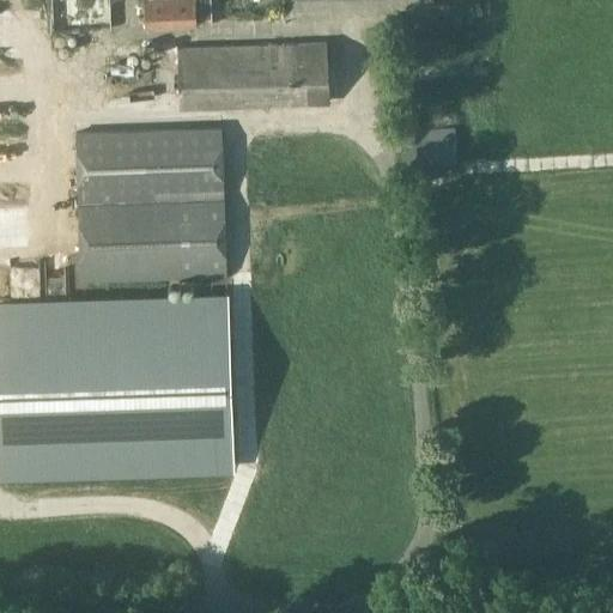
[(145,0),(146,28),(198,25),(196,0),(145,0)]
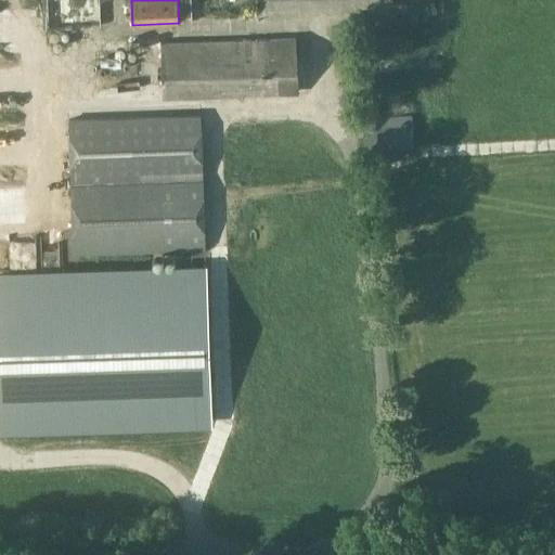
[(165,98),(299,92),(297,37),(163,43),(165,98)]
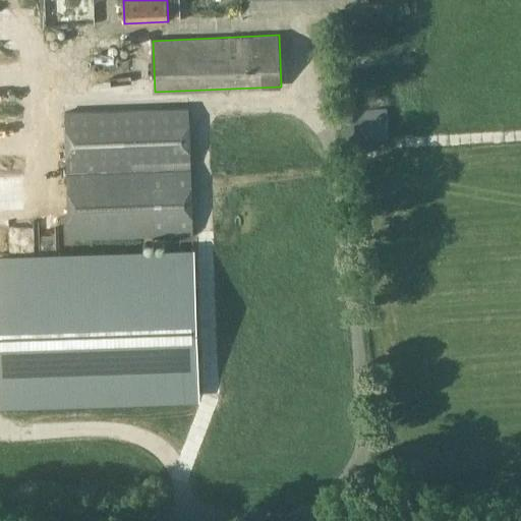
[(194,233),(192,169),(189,109),(67,113),(71,237),(194,233)]
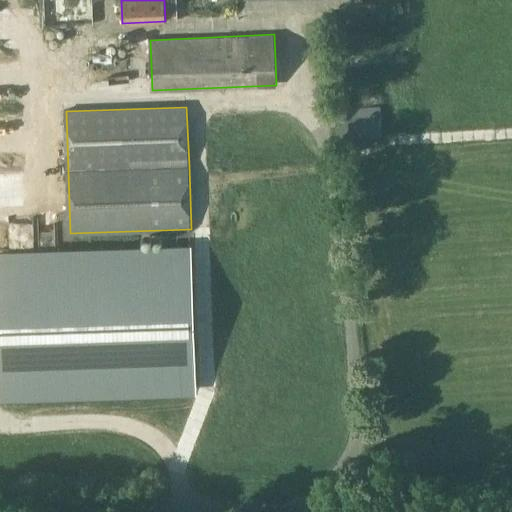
[(335,109),(336,138),(381,136),(380,107),(352,108),(335,109)]
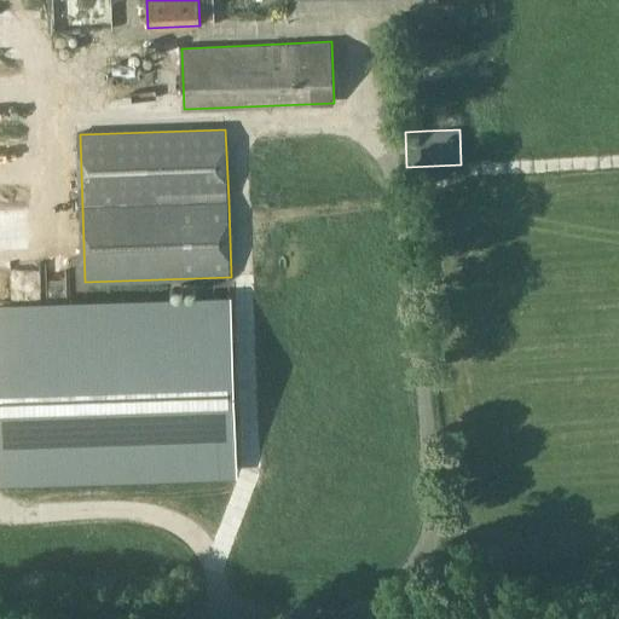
[(0,487),(237,479),(231,312),(231,298),(30,305),(0,305),(0,487)]
